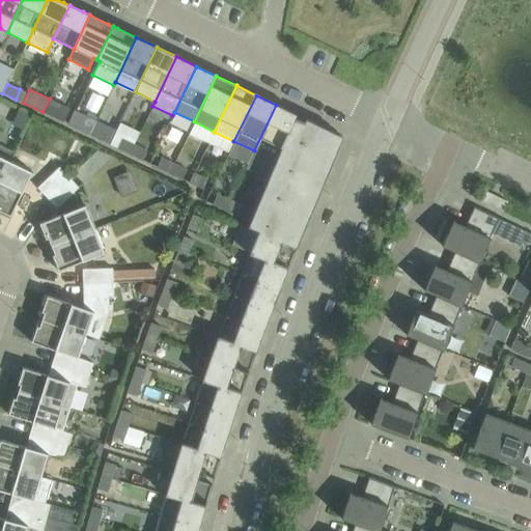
[(70,109),(50,99),(43,112),(63,122),(70,109)]
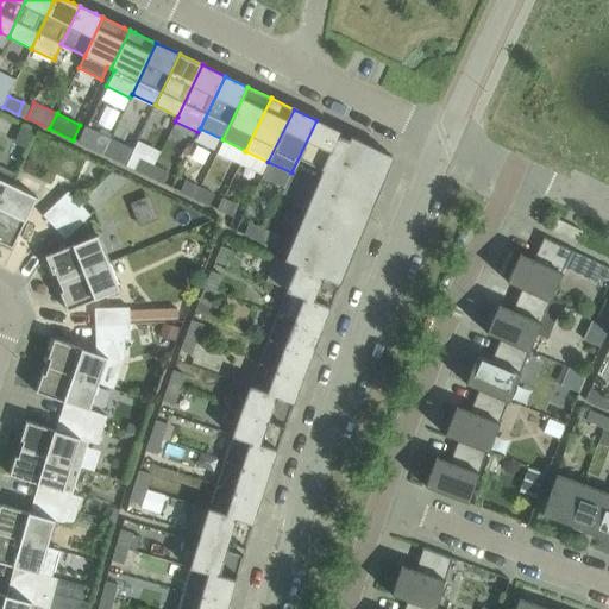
[(292,173),(281,194),(307,207),(315,184),(322,170),(339,136),(340,132),(316,120),(292,173)]
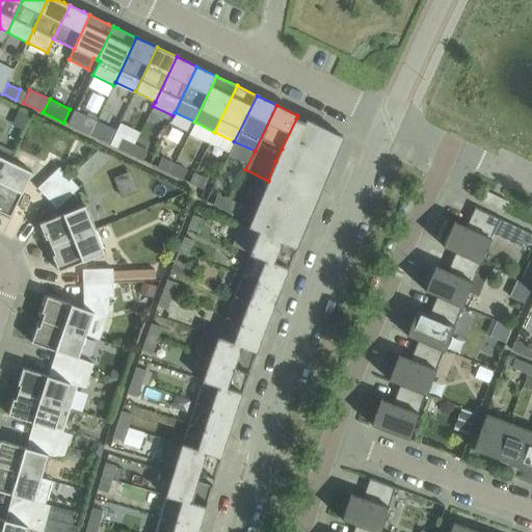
[(76,111),(69,125),(89,135),(96,121),(76,111)]
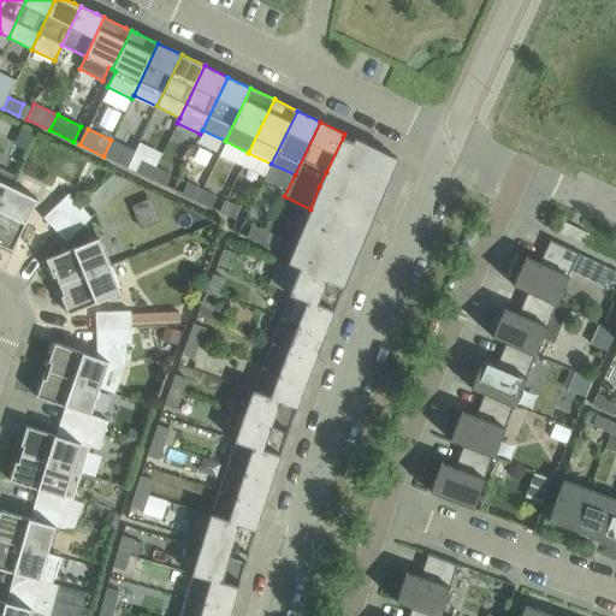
[(303,261),(300,270),(344,288),(362,242),(398,159),(355,137),(353,141),(343,137),(326,172),(319,187),(311,209),(296,244),(291,256),(303,261)]
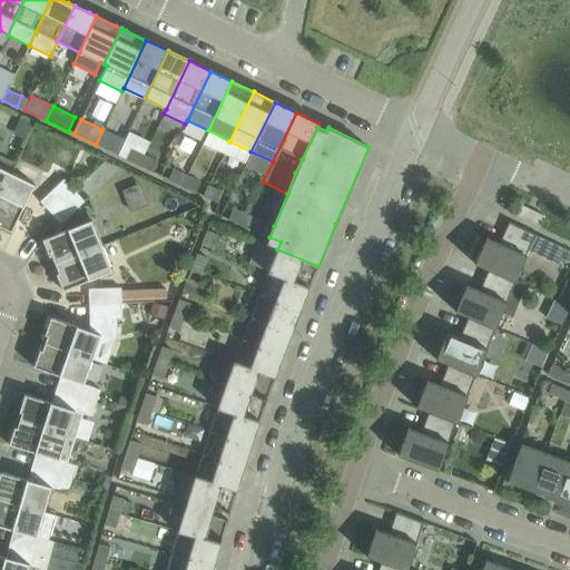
[(102,129),(96,145),(118,155),(125,140),(102,129)]
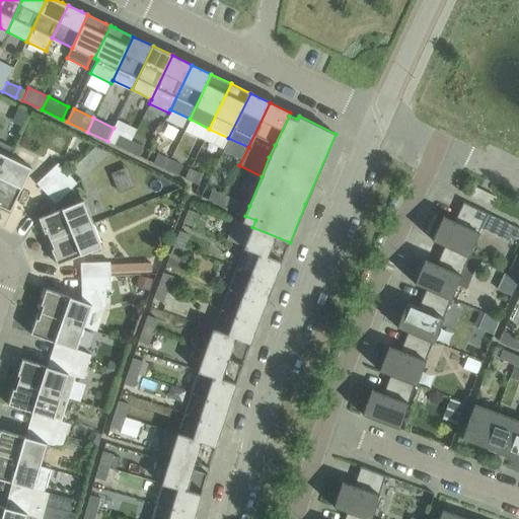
[(119,135),(114,145),(127,150),(131,141),(119,135)]
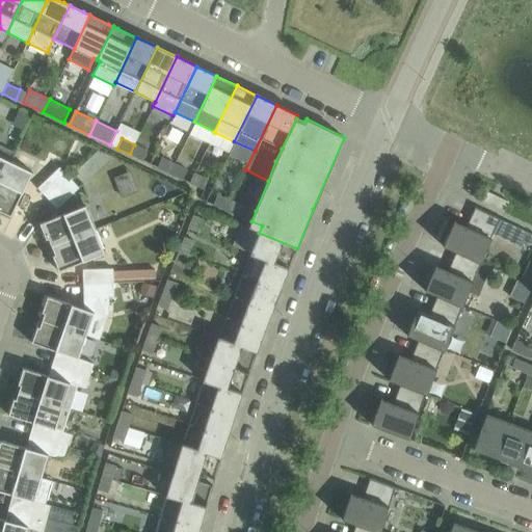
[(0,179),(9,161),(14,151),(0,143),(0,179)]
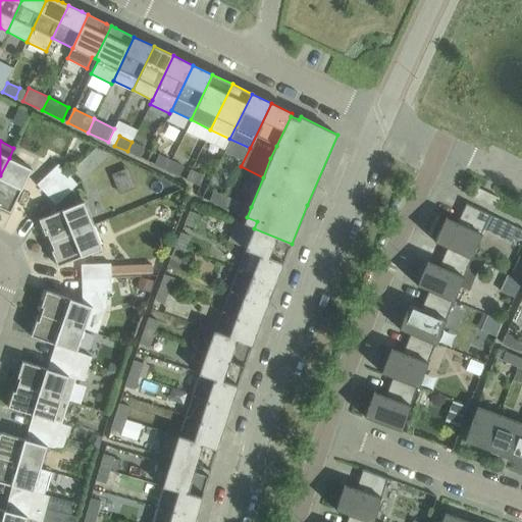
[(144,148),(132,142),(127,151),(140,157),(144,148)]
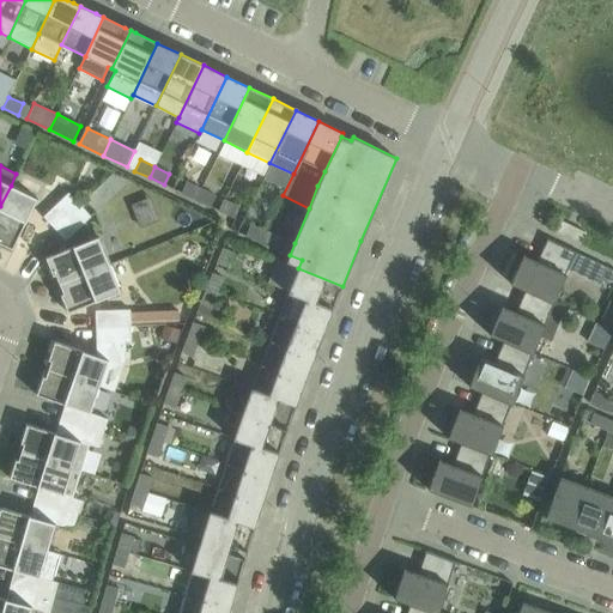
[(186,182),(181,193),(195,200),(201,189),(186,182)]
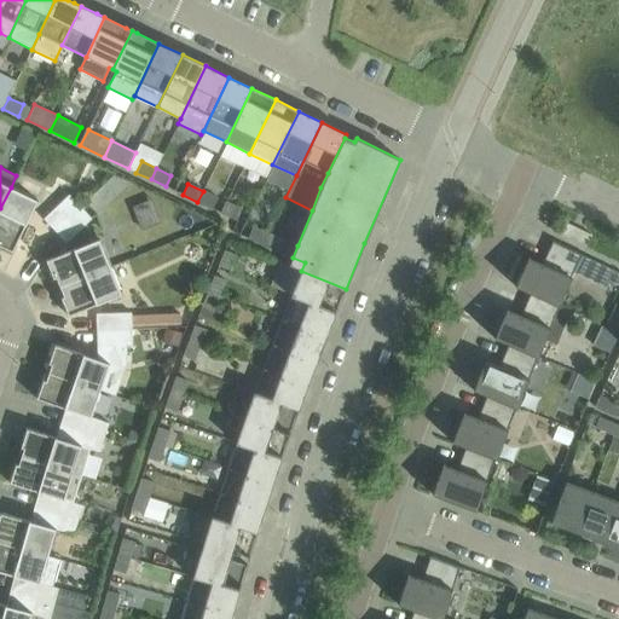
[(38,201),(11,187),(0,208),(0,246),(12,252),(38,201)]
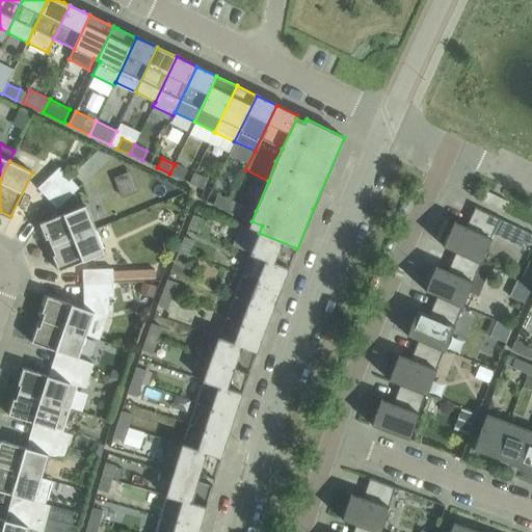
[(187,170),(175,164),(169,174),(183,180),(187,170)]
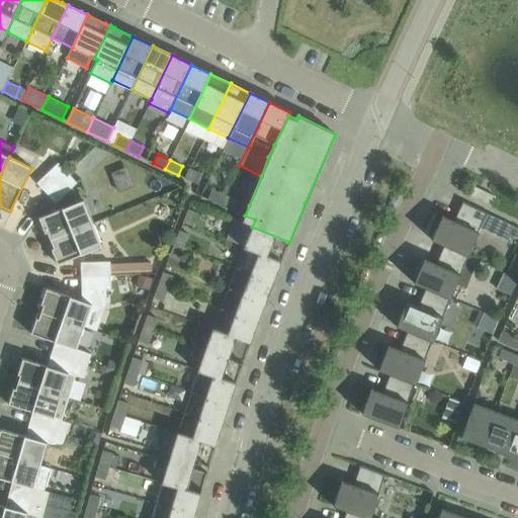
[(46,193),(67,173),(58,163),(36,183),(46,193)]
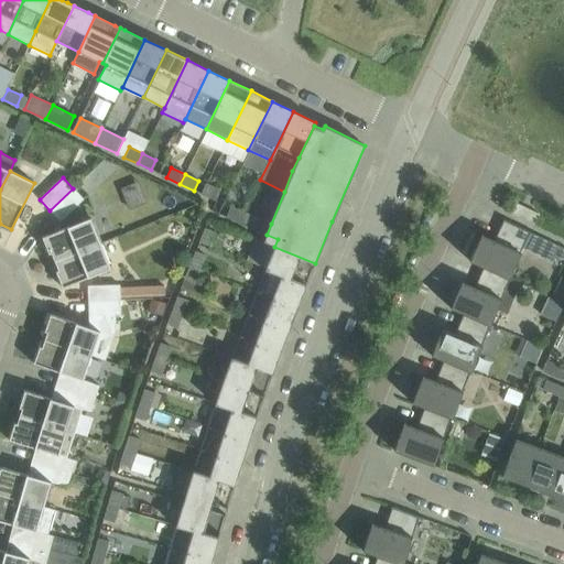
[(206,184),(201,194),(214,201),(219,191),(206,184)]
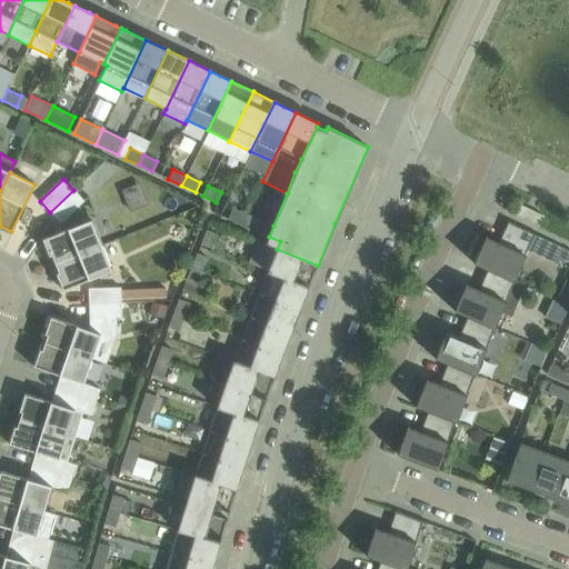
[(85,201),(73,190),(50,212),(61,223),(85,201)]
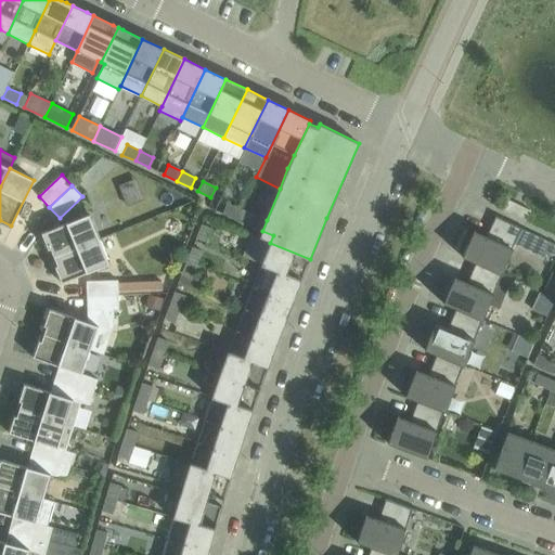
[(506,199),(502,209),(526,220),(530,210),(506,199)]
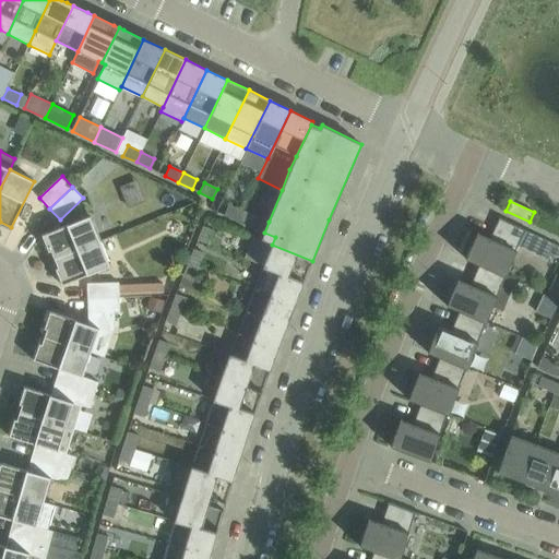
[(224,215),(237,221),(241,211),(228,205),(224,215)]
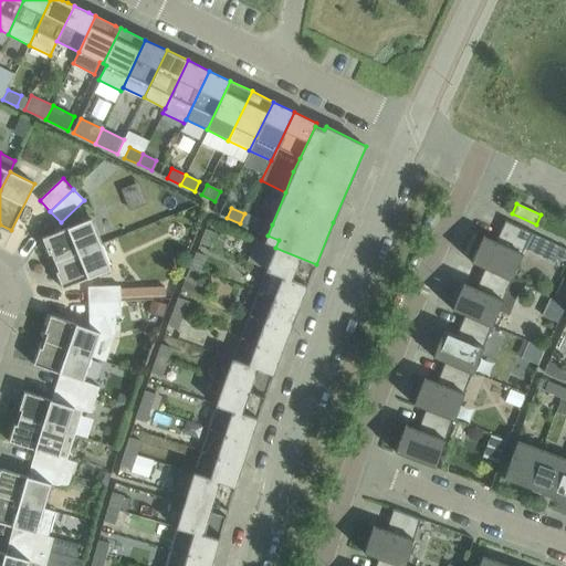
[(244,213),(240,223),(268,236),(272,224),(244,213)]
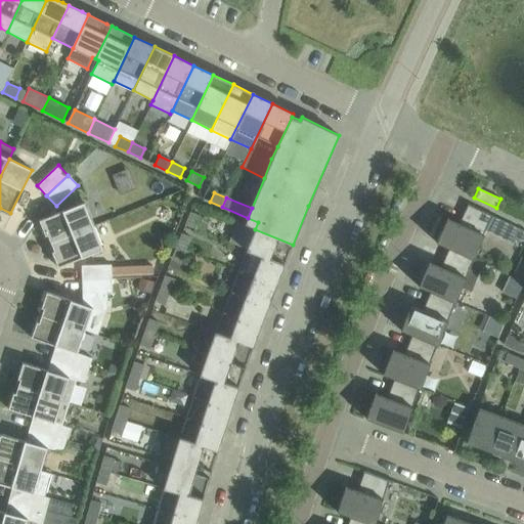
[(47,235),(50,243),(93,226),(84,203),(39,220),(45,236),(47,235)]
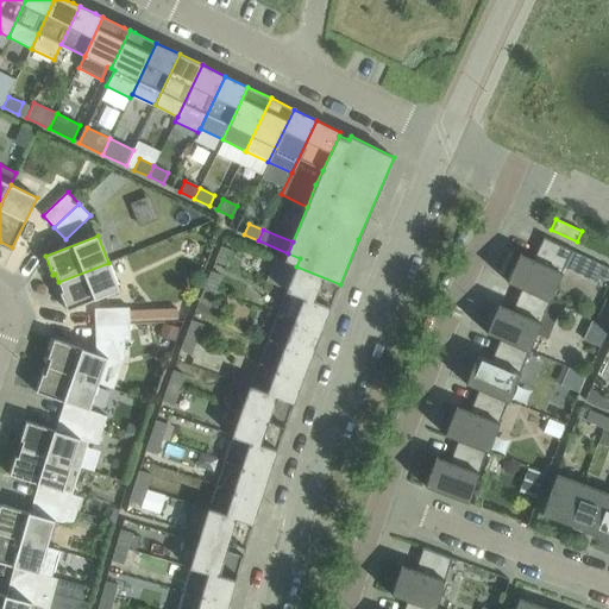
[(550,300),(572,251),(542,237),(533,259),(520,253),(507,281),(562,306),(562,305),(550,300)]
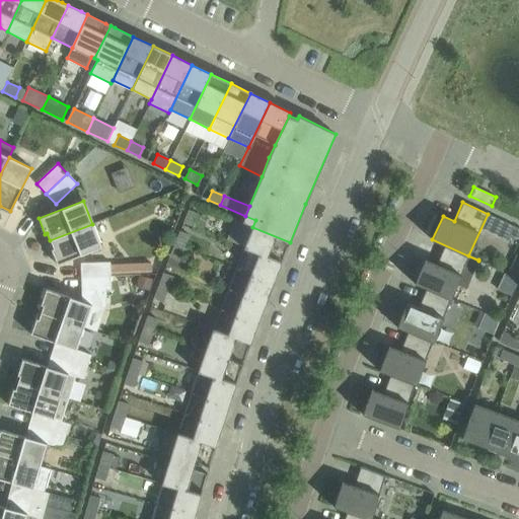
[(188,210),(182,223),(193,227),(198,214),(188,210)]
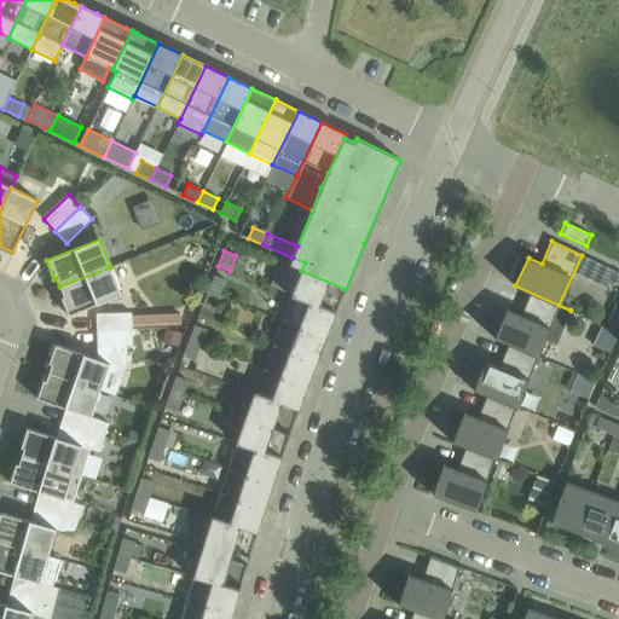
[(281,262),(271,287),(290,295),(335,313),(336,312),(339,305),(346,289),(301,271),(281,262)]
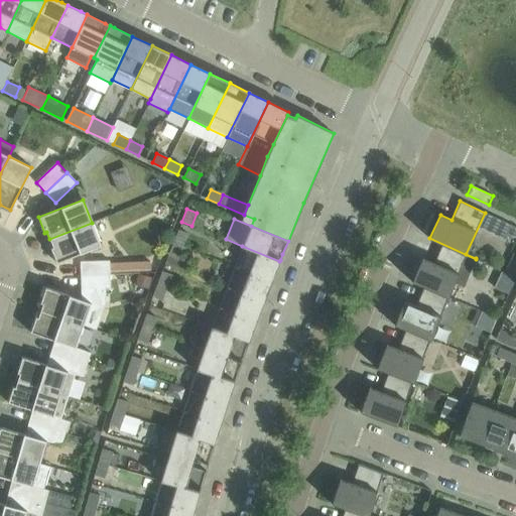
[(101,246),(92,223),(49,239),(52,247),(50,248),(56,263),(101,246)]
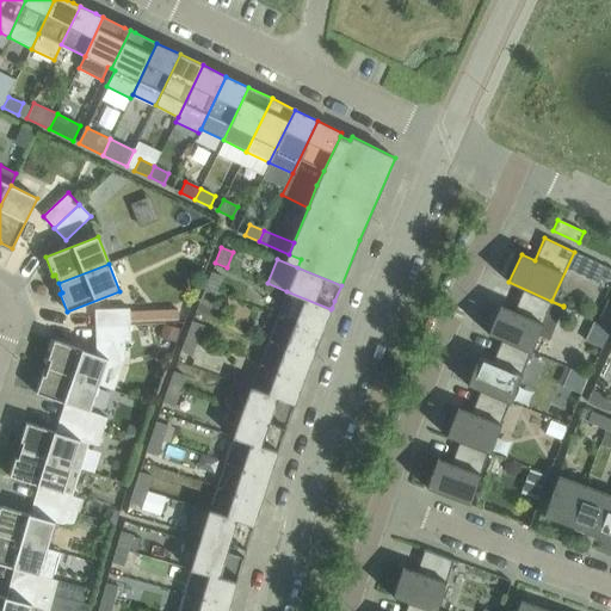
[(211,272),(205,288),(216,291),(222,277),(211,272)]
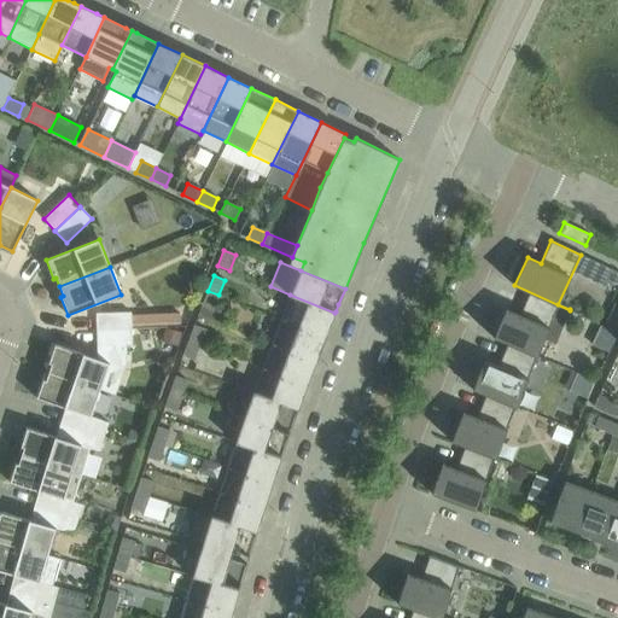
[(506,309),(494,337),(537,356),(544,339),(555,344),(570,310),(514,285),(514,286),(529,293),(519,315),(506,309)]
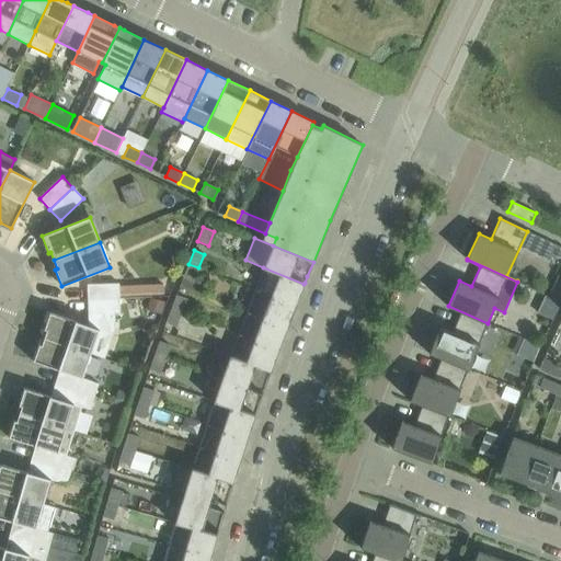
[(195,277),(198,267),(189,264),(183,277),(193,282),(195,277)]
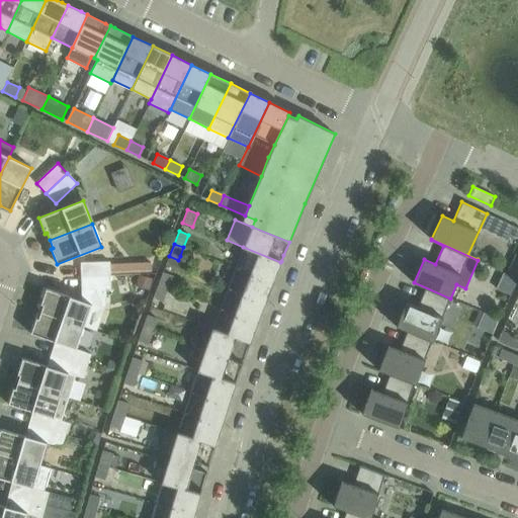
[(243,247),(235,268),(272,283),(273,281),(275,275),(280,262),(243,247)]
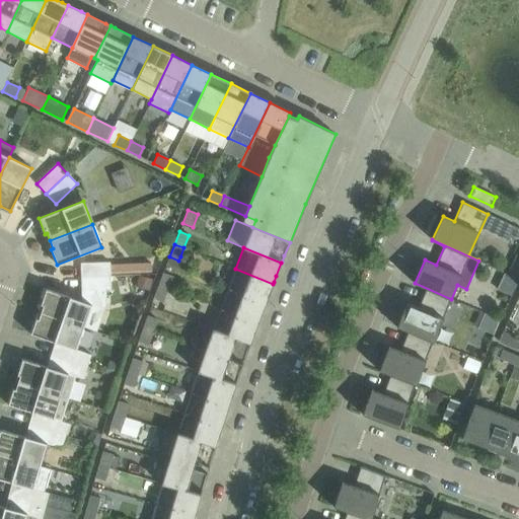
[(517,254),(508,274),(518,279),(518,277),(518,254),(517,254)]
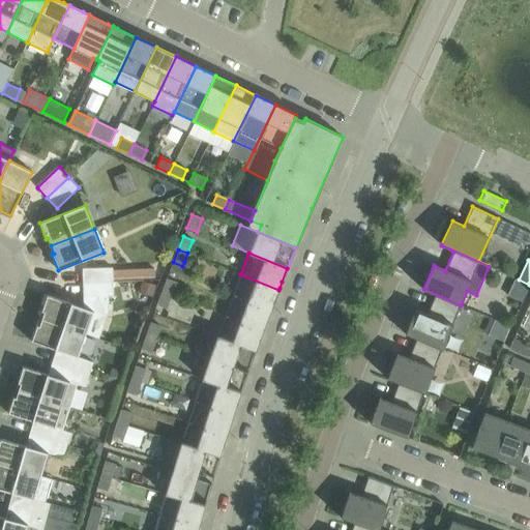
[(173,262),(170,270),(188,277),(194,266),(184,262),(182,266),(173,262)]
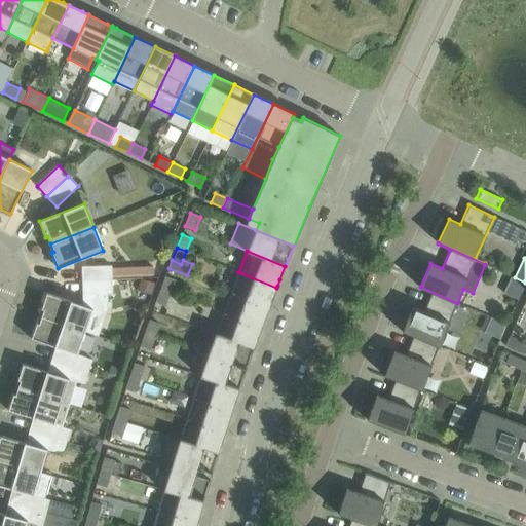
[(81,267),(82,280),(112,279),(112,277),(111,267),(111,265),(81,267)]
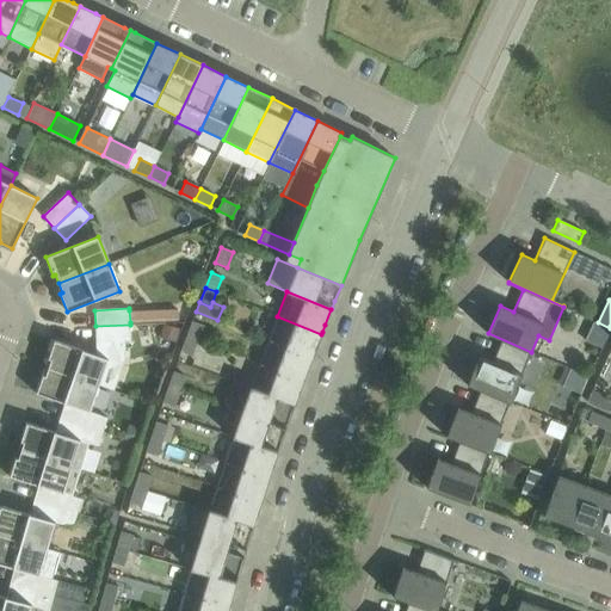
[(178,309),(129,310),(130,322),(179,321),(178,312),(178,309)]
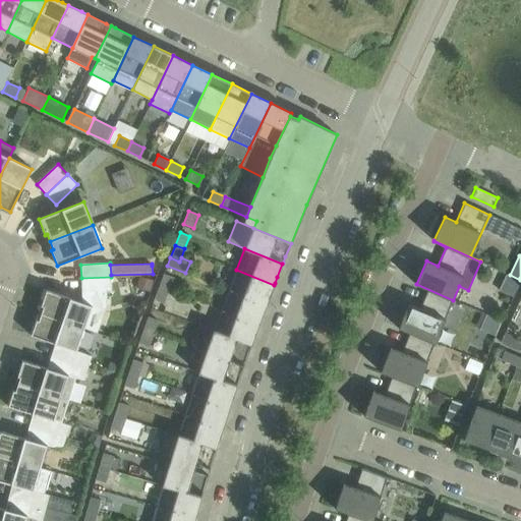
[(235,272),(228,290),(267,305),(269,297),(274,285),(236,270),(235,272)]
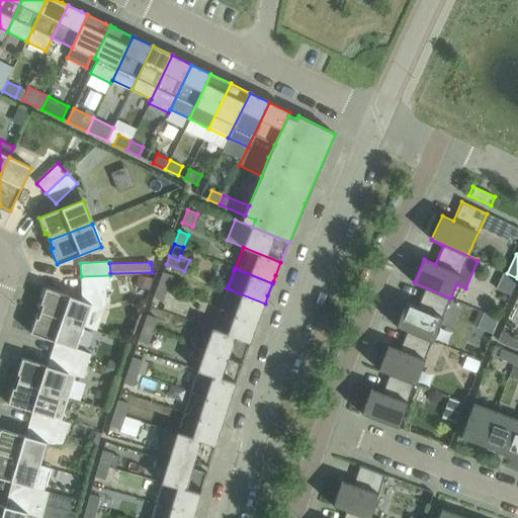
[(163,272),(158,285),(168,288),(172,276),(163,272)]
